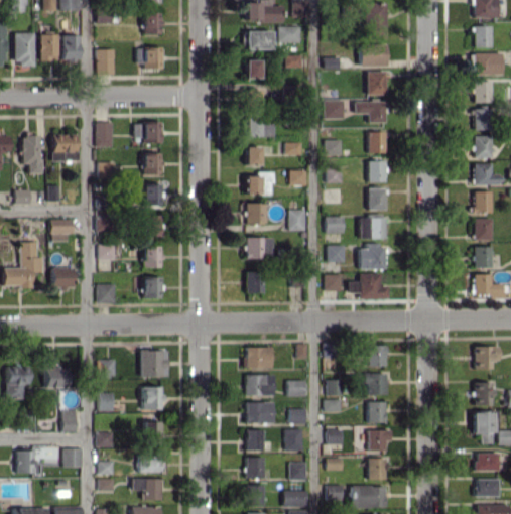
[(12,0),(12,13),(27,13),(27,0),(12,0)]
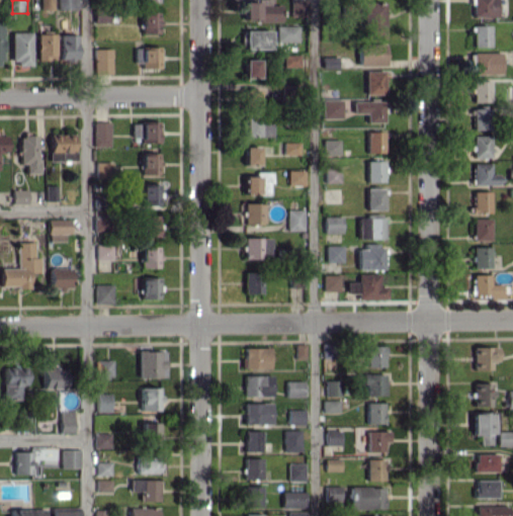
[(45,0),(45,8),(57,8),(56,0),(45,0)]
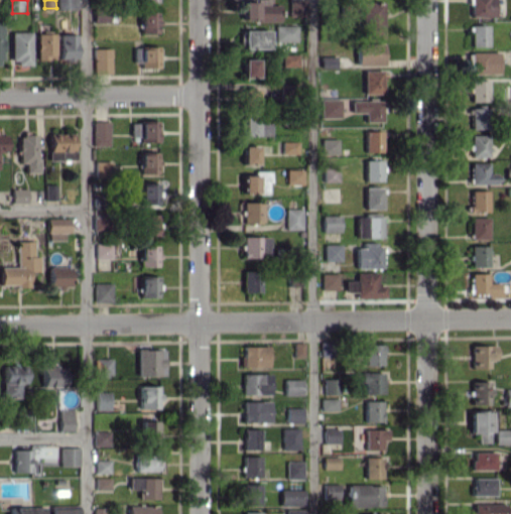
[(81,8),(81,0),(60,0),(61,7),(81,8)]
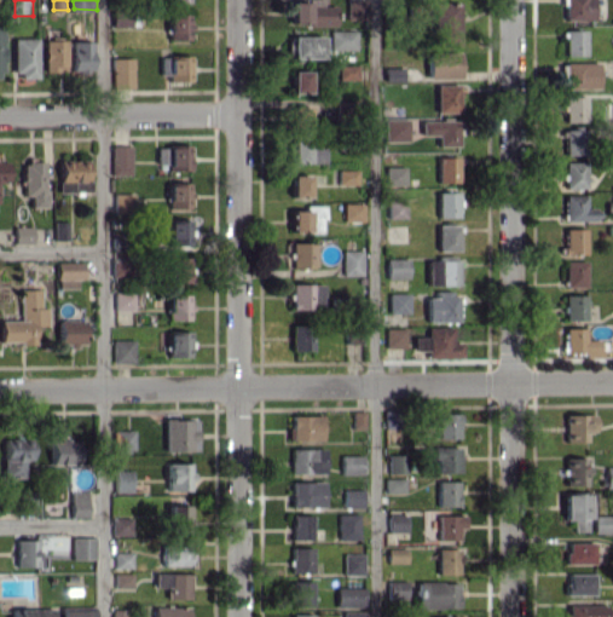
[(597,22),(596,0),(568,0),(568,23),(597,22)]
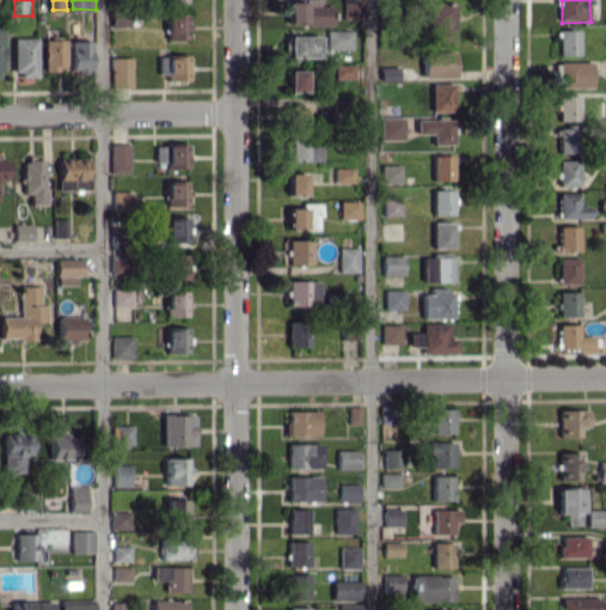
[(349,22),(363,20),(363,1),(348,1),(349,22)]
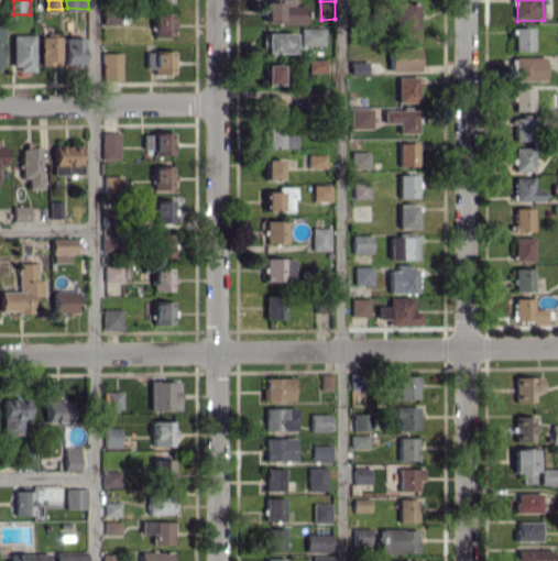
[(269,2),(270,24),(309,24),(308,7),(299,8),(299,2),(269,2)]
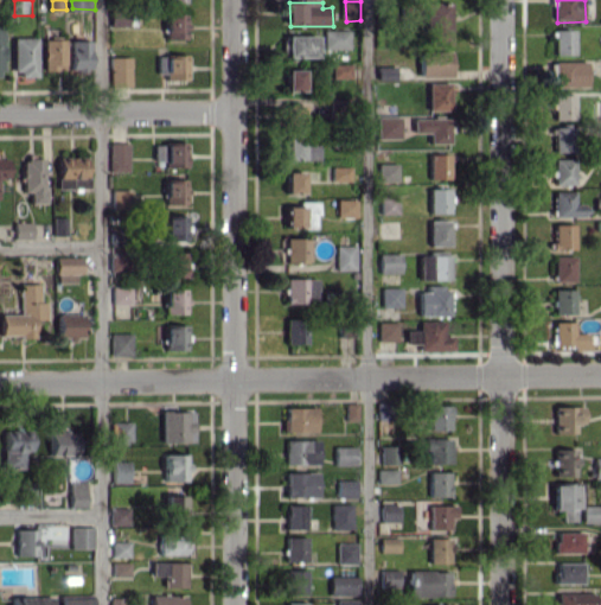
[(455,45),(454,5),(429,5),(430,46),(455,45)]
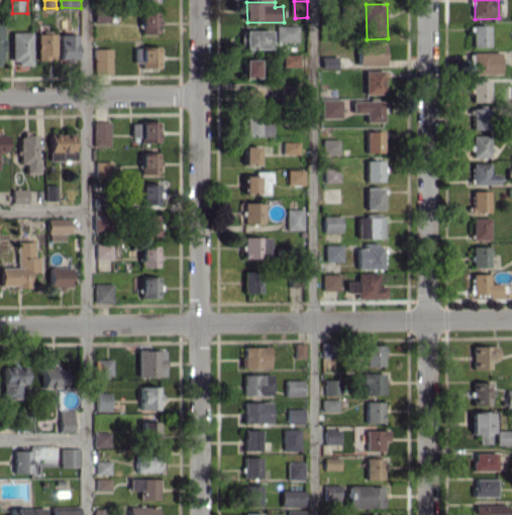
[(163,13),(144,13),(144,35),(163,34),(163,13)]
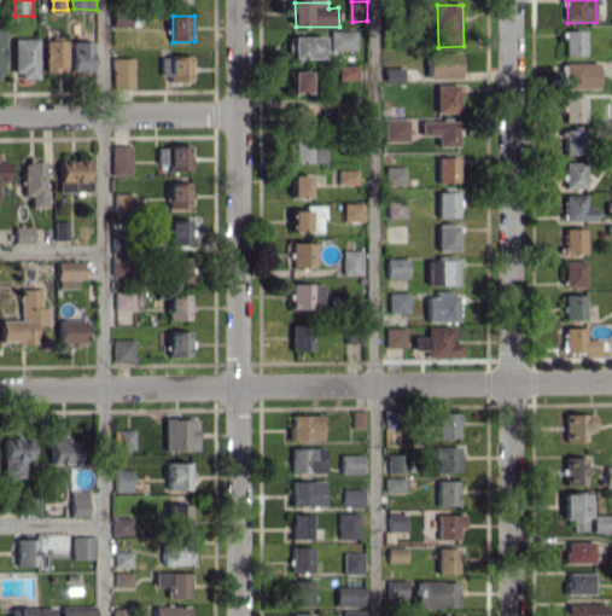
[(588,32),(567,33),(567,58),(589,58),(588,32)]
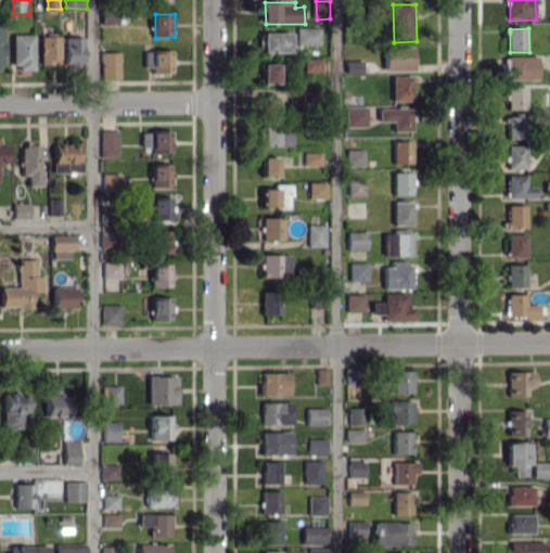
[(324,29),(301,29),(301,47),(324,47),(324,29)]
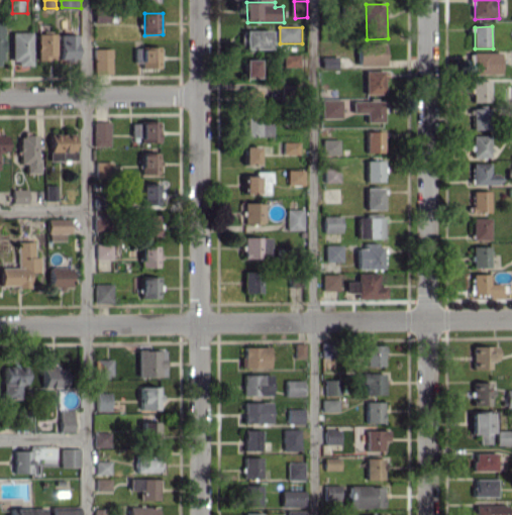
[(274,49),(274,31),(247,32),(247,50),(274,49)]
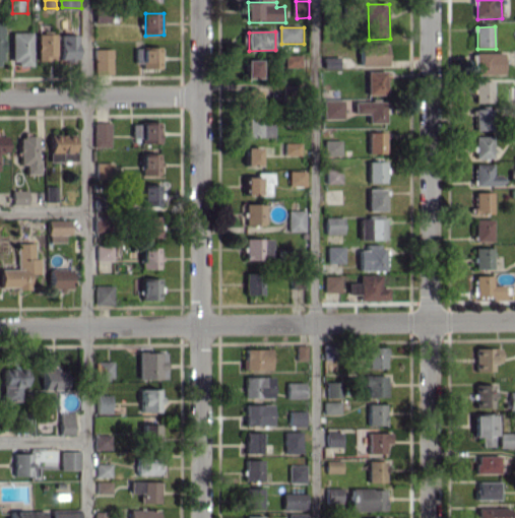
[(35,66),(36,35),(15,34),(14,66),(35,66)]
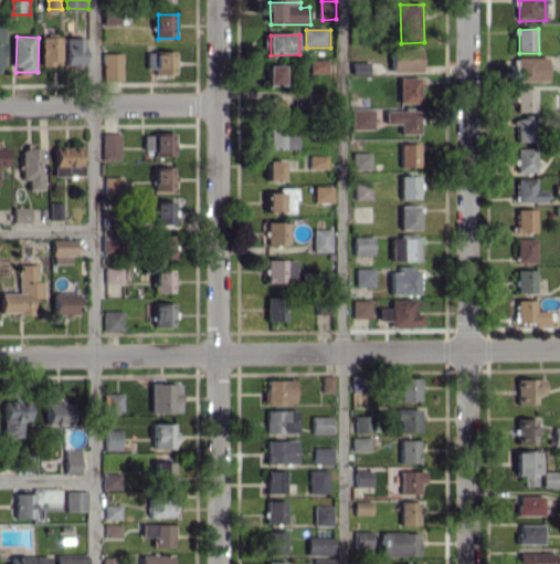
[(64,68),(64,39),(44,39),(44,68),(64,68)]
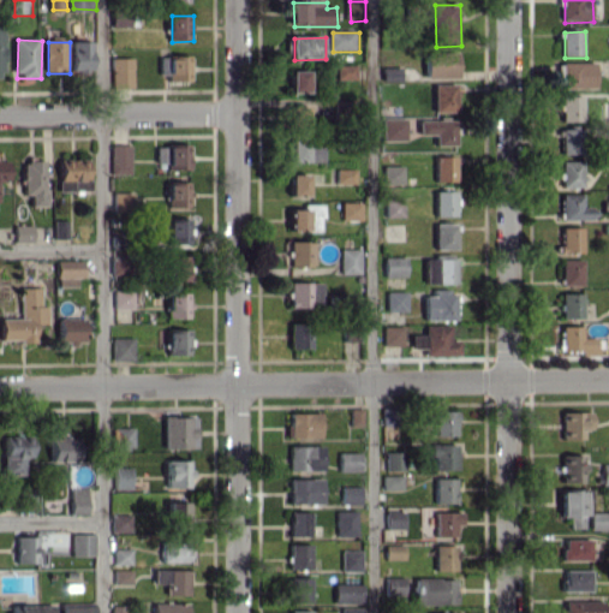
[(75,75),(96,75),(96,43),(76,42),(75,75)]
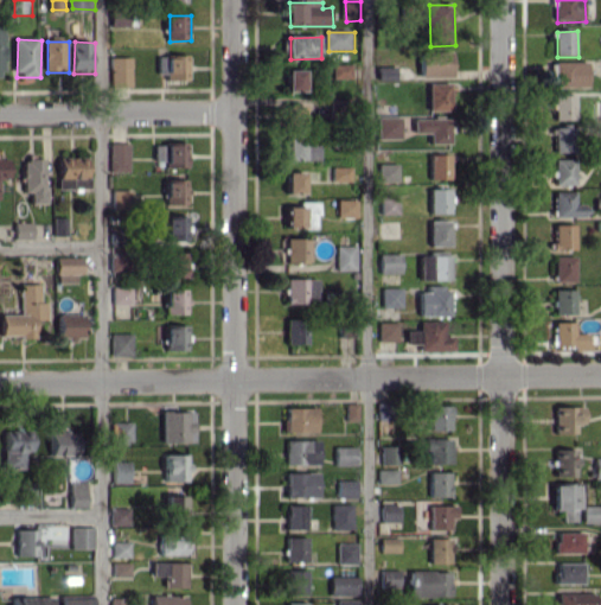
[(455,80),(455,53),(424,53),(424,78),(455,80)]
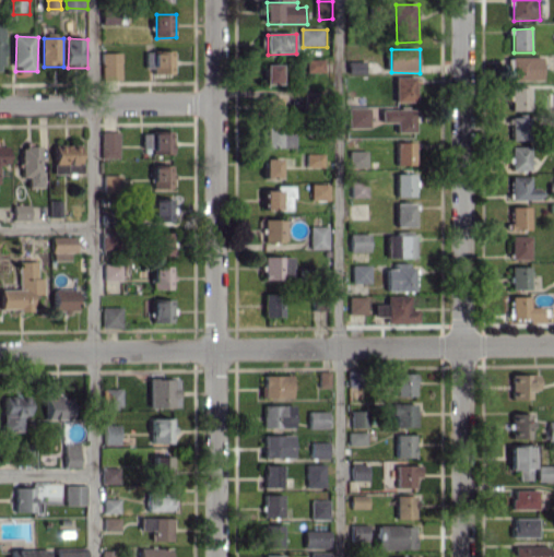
[(177,73),(176,52),(149,52),(150,73),(177,73)]
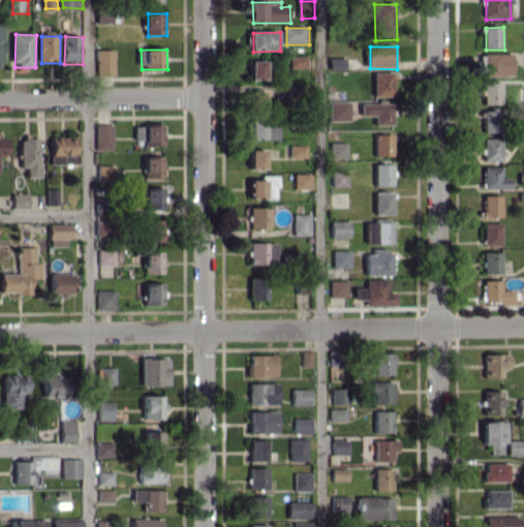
[(118,51),(99,52),(100,78),(118,76),(118,51)]
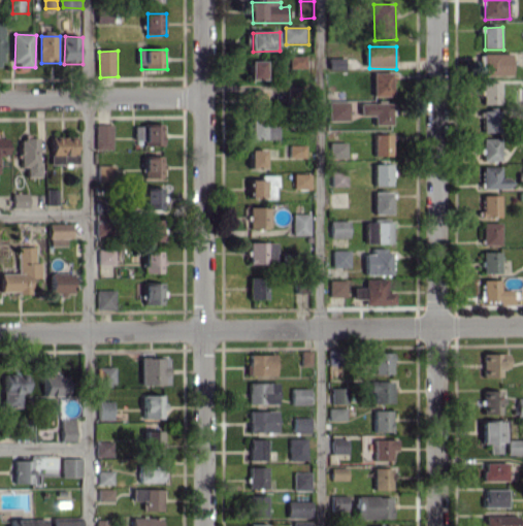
[(514,77),(514,55),(485,56),(485,77),(514,77)]
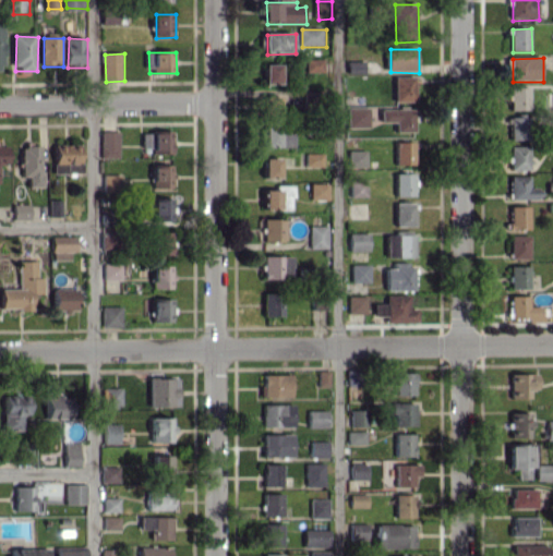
[(310,74),(327,73),(327,60),(310,61),(310,74)]
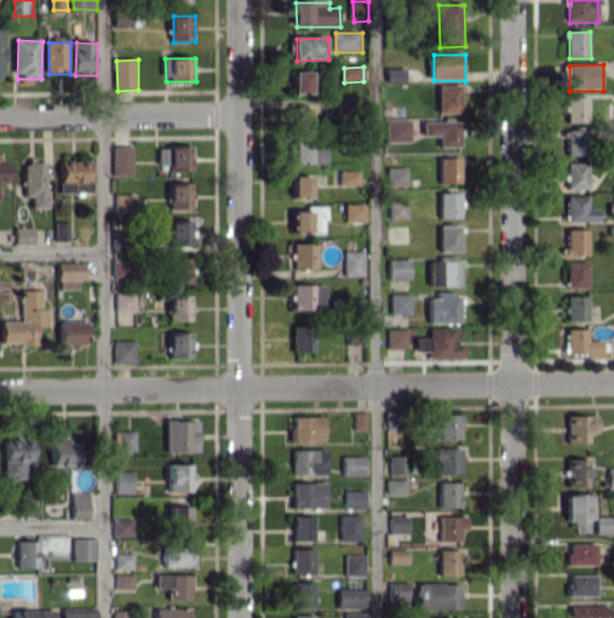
[(386,83),(408,83),(408,69),(385,70),(386,83)]
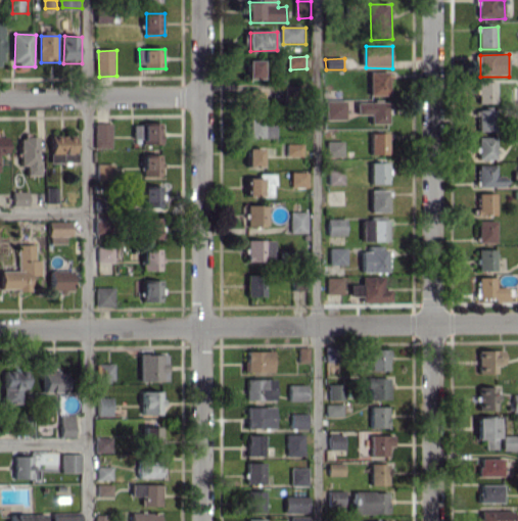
[(250,81),(266,80),(265,61),(249,62),(250,81)]
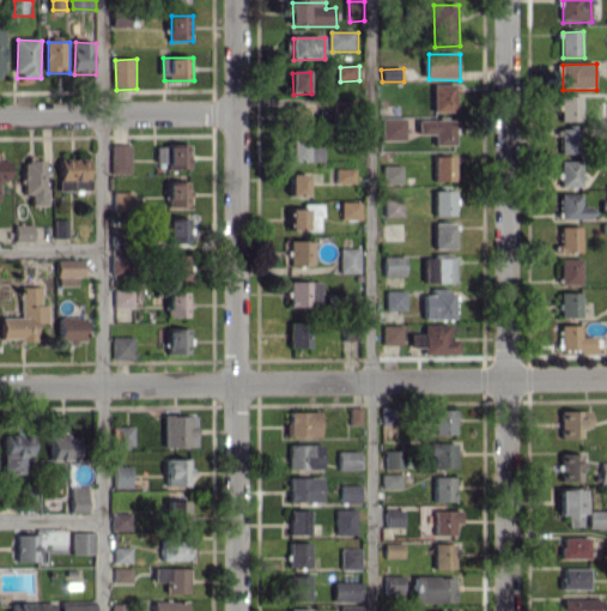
[(436,86),(437,113),(462,113),(461,85),(436,86)]
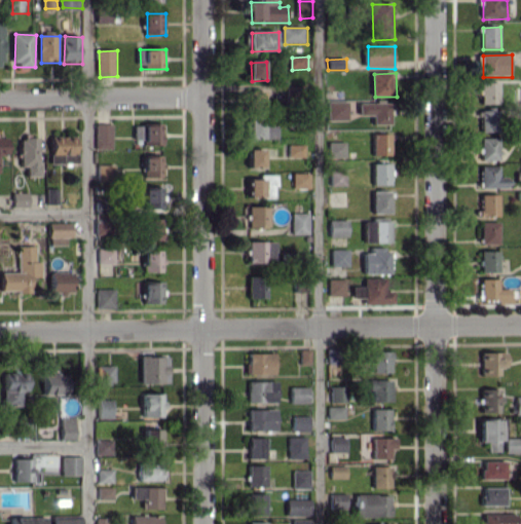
[(501,105),(500,83),(483,84),(483,106),(501,105)]
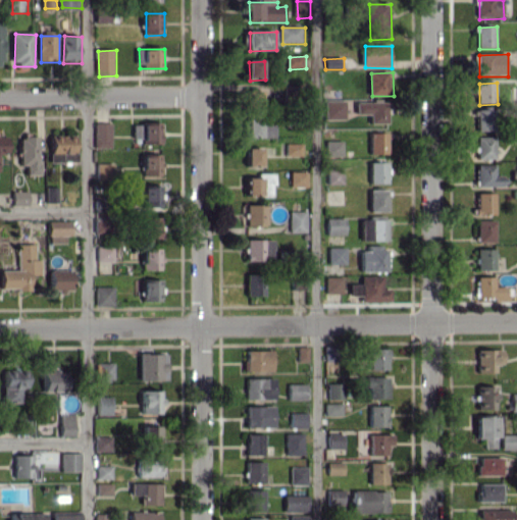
[(328,121),(349,120),(348,101),(328,102),(328,121)]
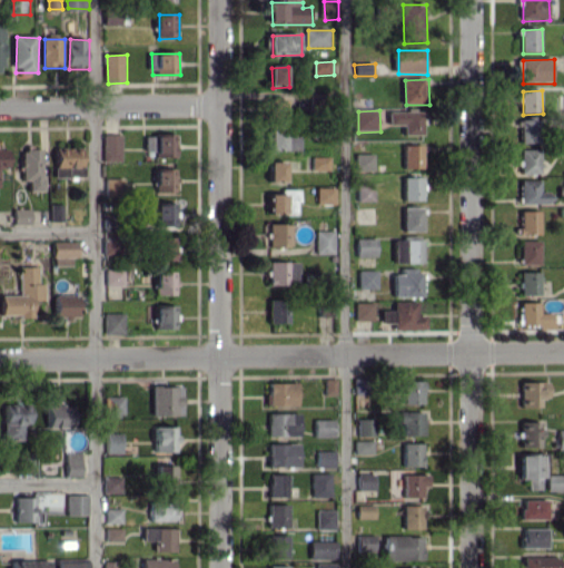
[(392,113),(392,127),(406,126),(407,136),(425,136),(425,111),(392,113)]
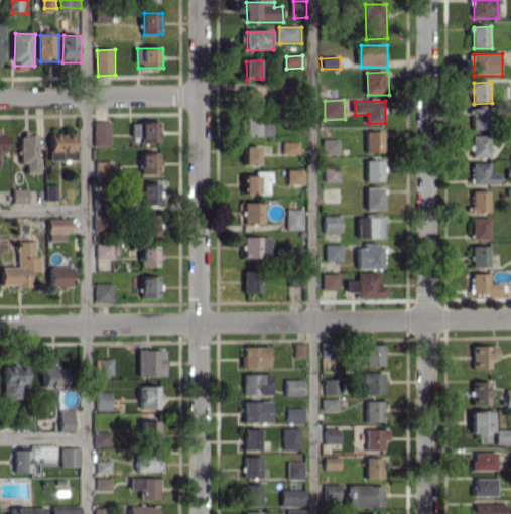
[(474,131),(493,131),(493,110),(474,110),(474,131)]
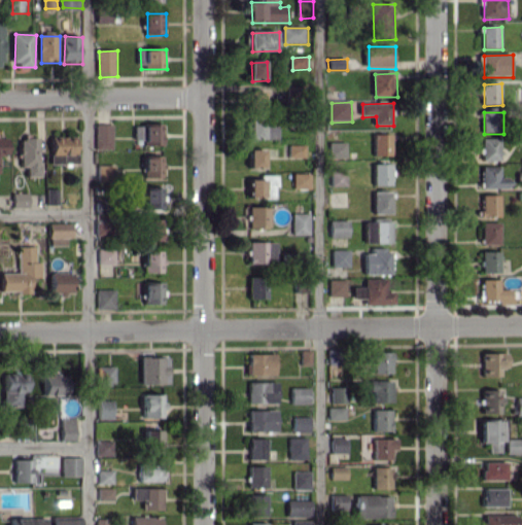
[(251,140),(280,140),(280,128),(264,128),(264,121),(251,121),(251,140)]
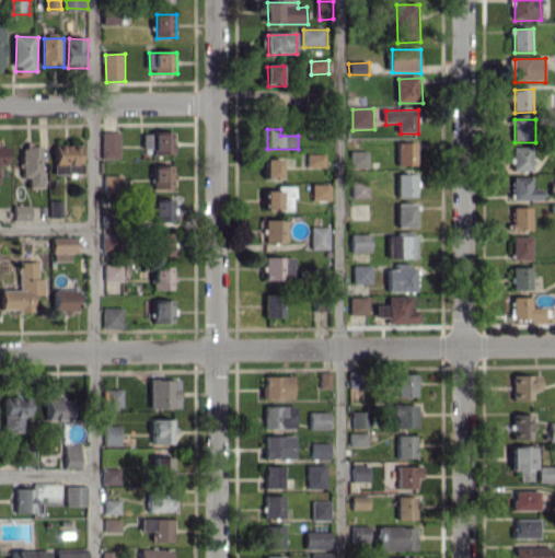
[(124,161),(123,134),(105,134),(105,162),(124,161)]
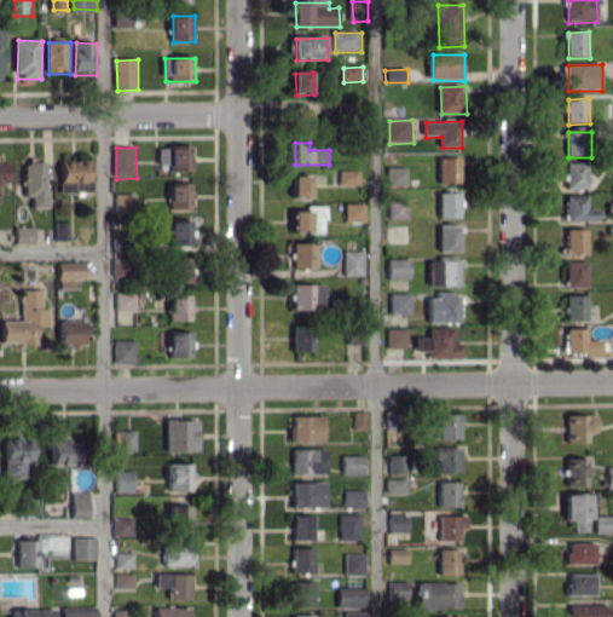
[(173,173),(195,172),(194,148),(161,148),(162,167),(173,166),(173,173)]
